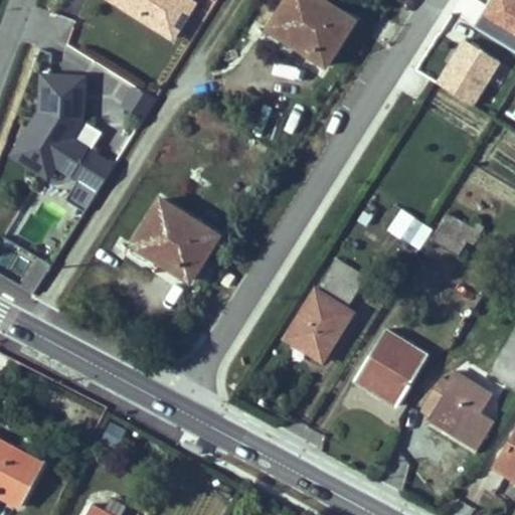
[(190,0),(112,0),(173,38),(195,3),(190,0)]
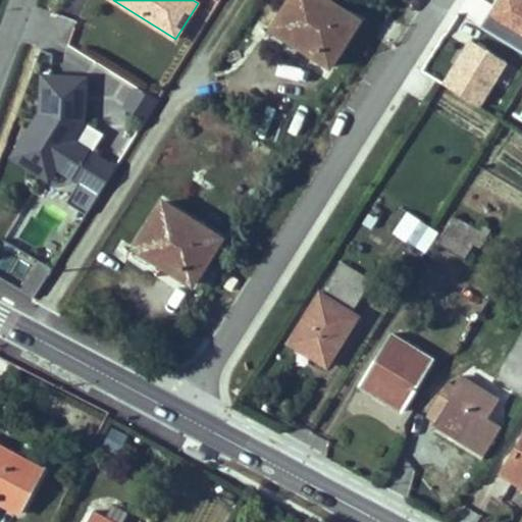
[(330,65),(360,19),(328,0),(291,0),(268,36),(285,46),(281,51),(294,58),(301,47),(330,65)]
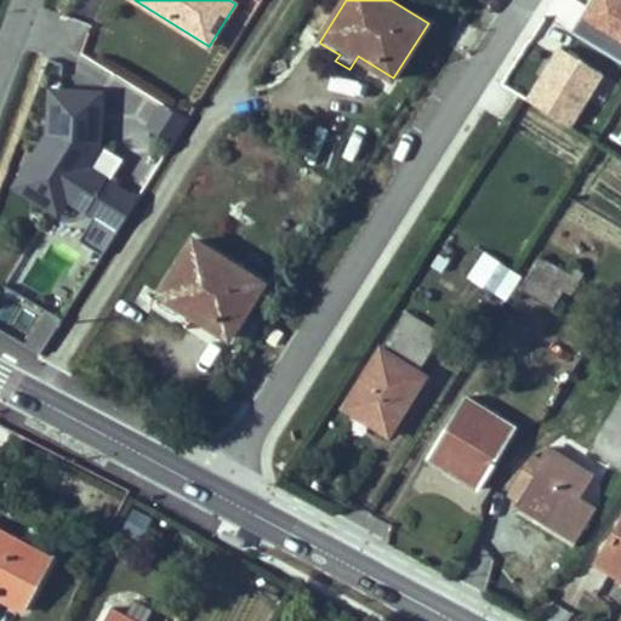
[(582,12),(570,32),(620,62),(620,0),(596,0),(587,16),(582,12)]
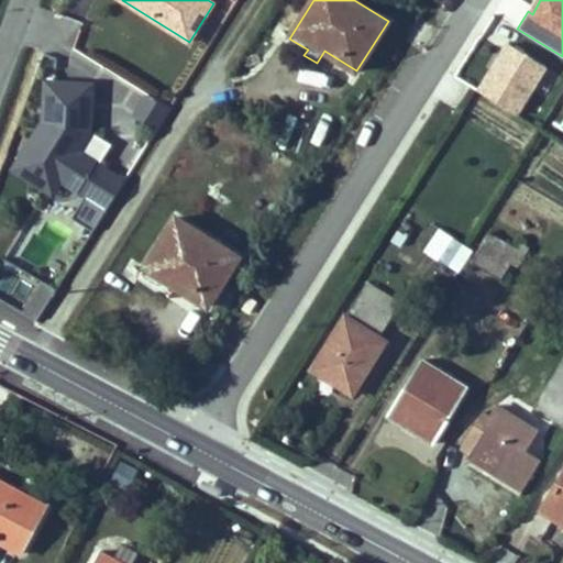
[(533,0),(528,11),(532,14),(540,0),(533,0)]
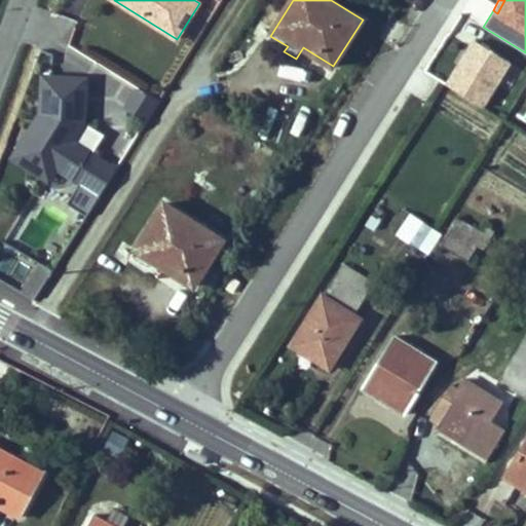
[(511,63),(475,41),(447,85),(483,107),(511,63)]
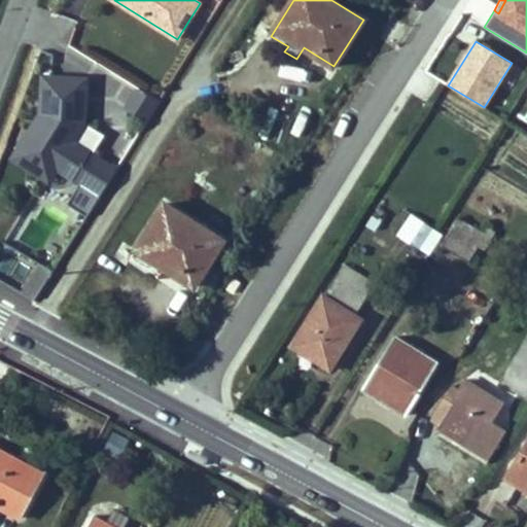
[(117,169),(76,142),(85,127),(88,78),(43,75),(41,114),(45,114),(45,117),(27,148),(60,169),(82,182),(86,185),(82,191),(78,189),(70,204),(89,215),(117,169)]
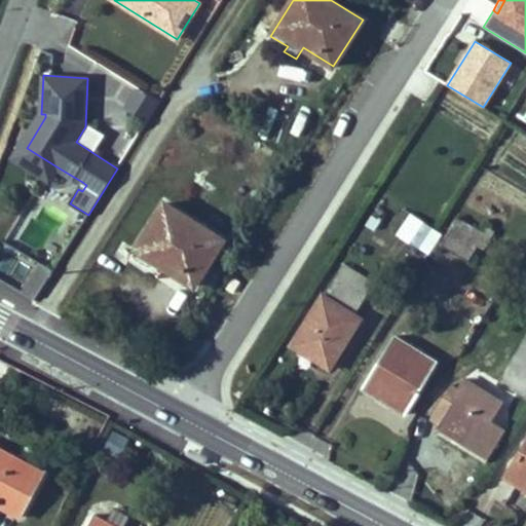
[(146,121),(158,102),(138,88),(125,109),(146,121)]
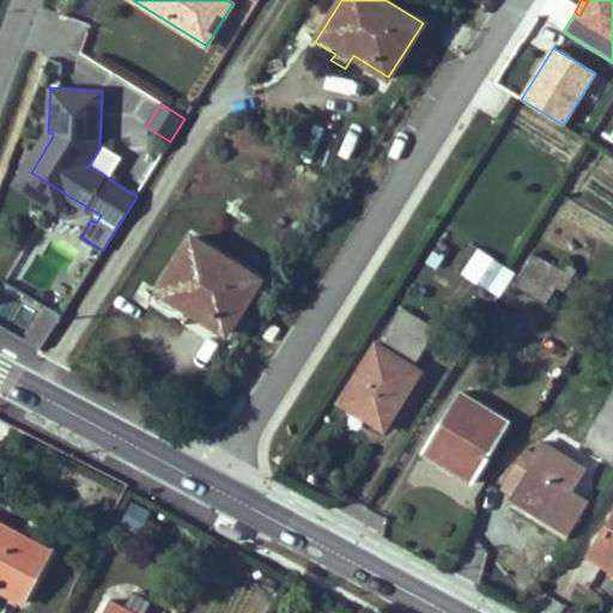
[(70,196),(31,173),(53,137),(53,133),(48,133),(17,184),(60,211),(70,196)]
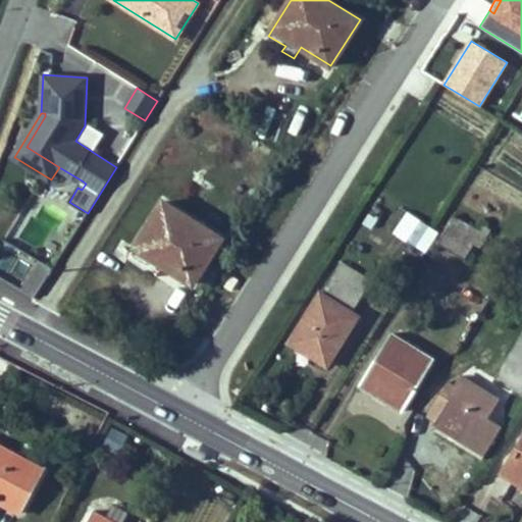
[(82,190),(86,184),(82,180),(77,188),(82,190)]
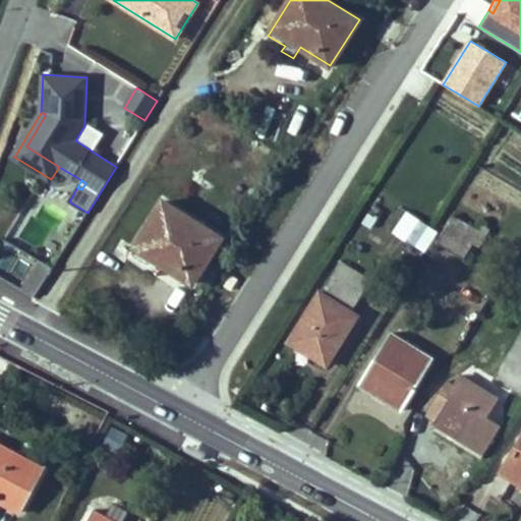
[(192,284),(222,237),(163,201),(130,253),(148,265),(145,270),(156,277),(163,265),(192,284)]
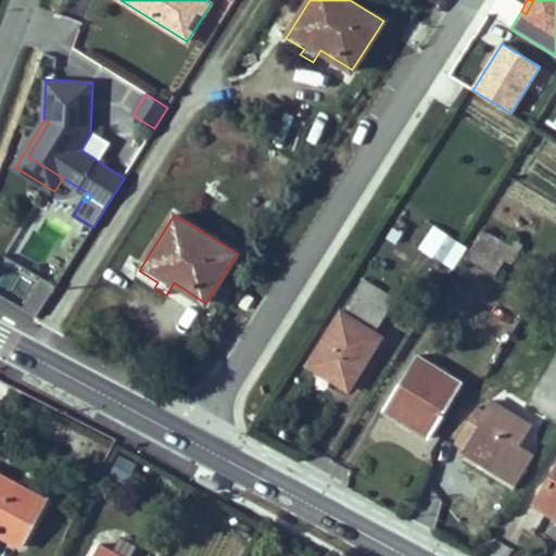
[(428,227),(417,253),(454,269),(466,244),(428,227)]
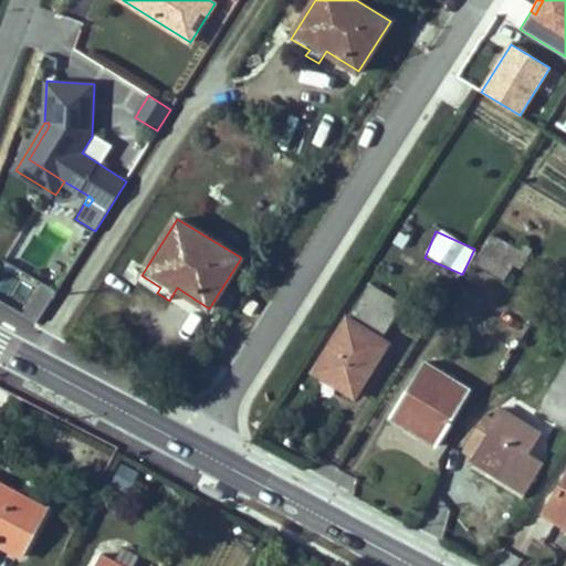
[(522,268),(528,255),(492,234),(474,264),(504,281),(514,263),(522,268)]
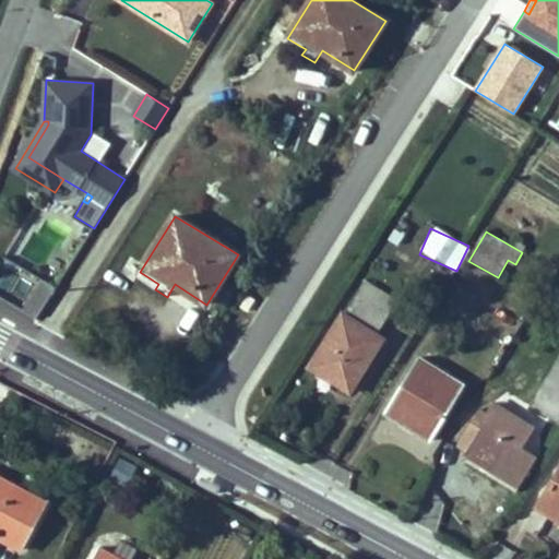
[(522,252),(525,247),(519,242),(514,248),(522,252)]
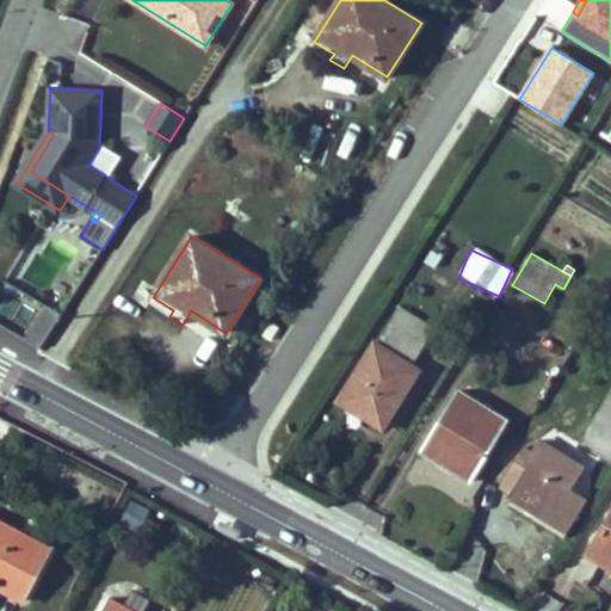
[(433,331),(399,309),(390,323),(424,345),(433,331)]
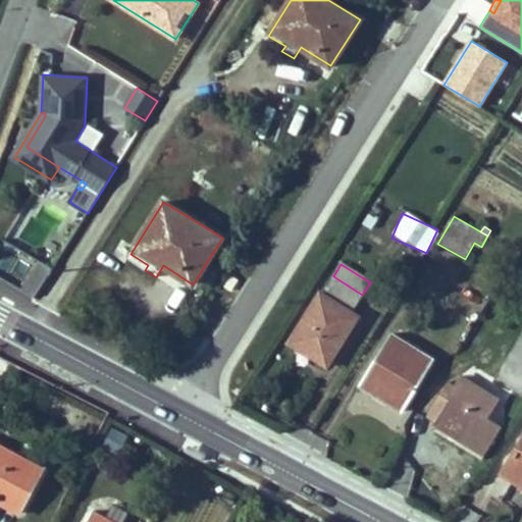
[(327,365),(358,316),(352,312),(362,295),(333,276),(322,295),(320,293),(291,343),(327,365)]
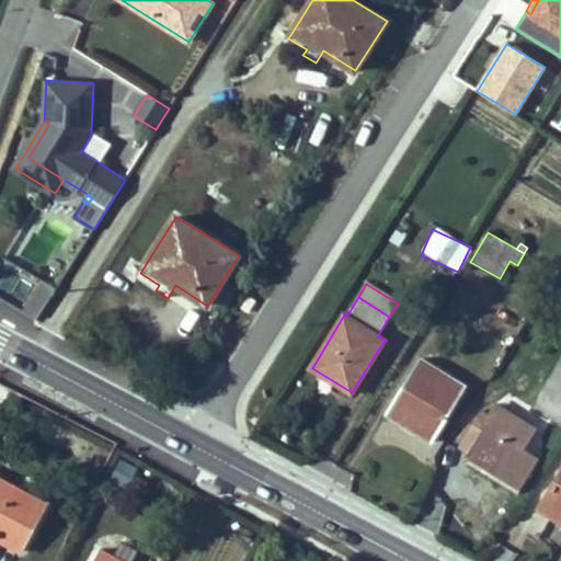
[(434,442),(467,387),(420,358),(387,413),(434,442)]
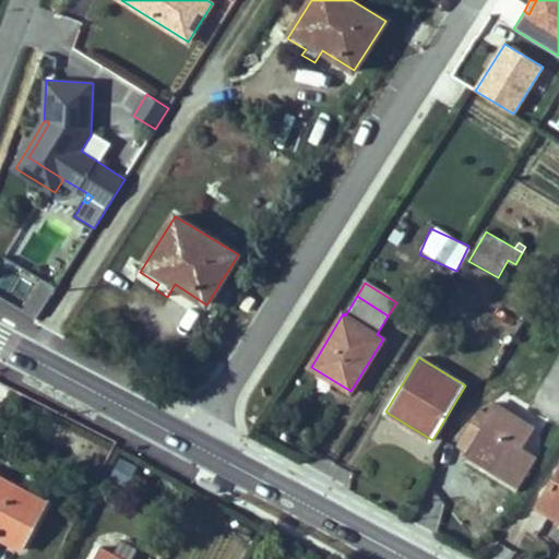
[(558,423),(558,419),(558,359),(532,406),(558,423)]
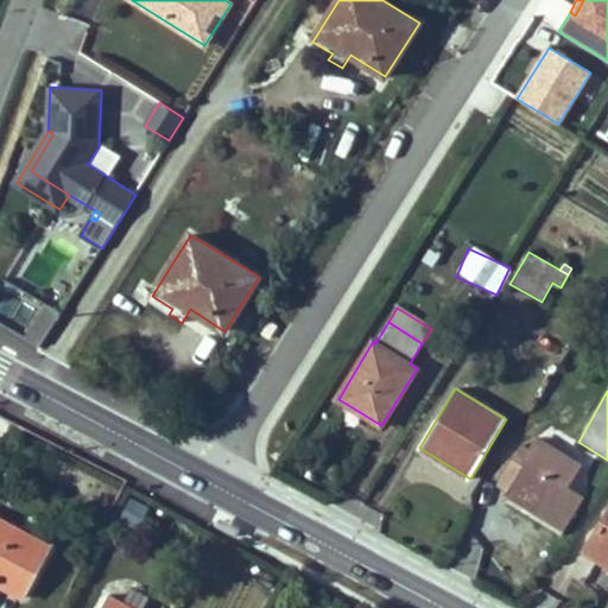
[(584,496),(569,487),(582,466),(536,438),(530,449),(523,444),(508,468),(519,474),(507,495),(564,530),(584,496)]
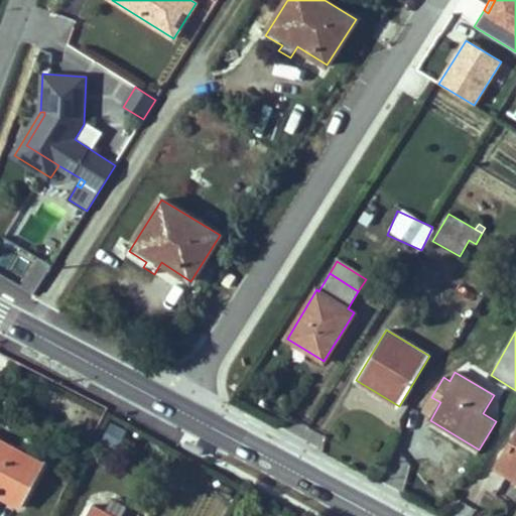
[(117,447),(125,430),(112,424),(104,440),(117,447)]
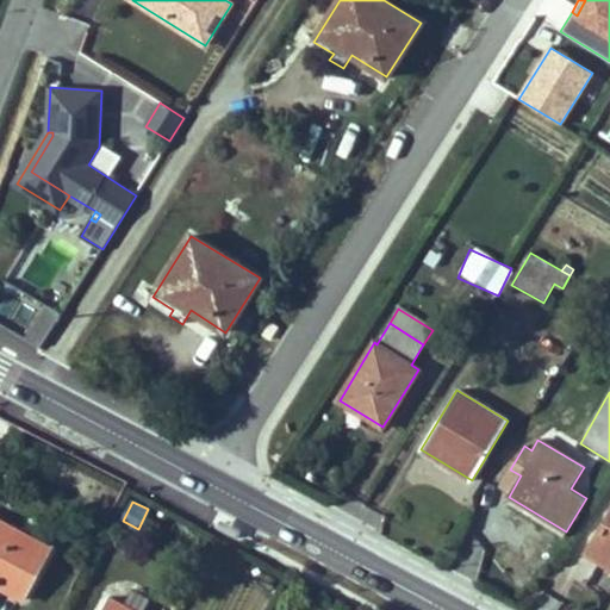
[(609,564),(609,517),(589,552),(609,564)]
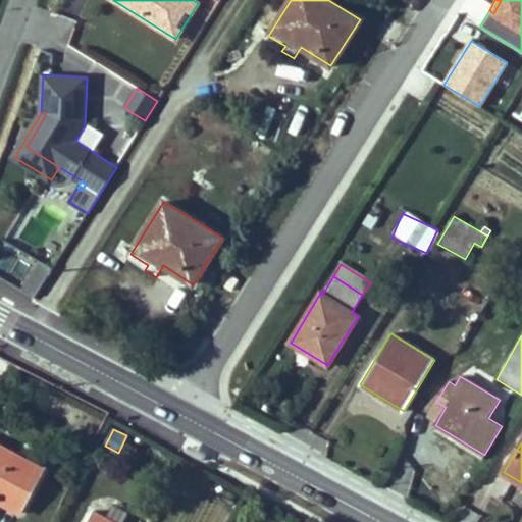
[(45,471),(0,447),(0,492),(8,498),(5,504),(21,513),(45,471)]
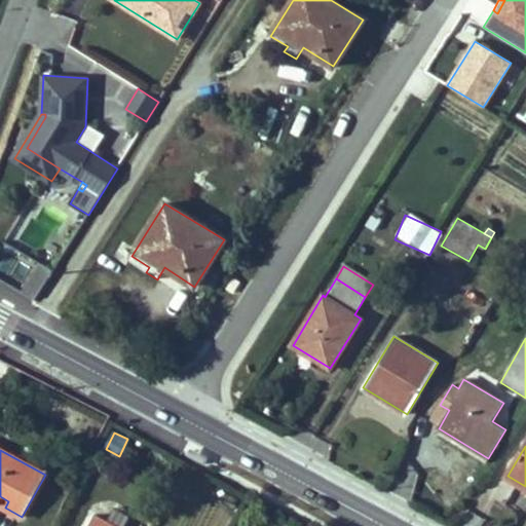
[(0,504),(5,508),(8,501),(0,496),(0,504)]
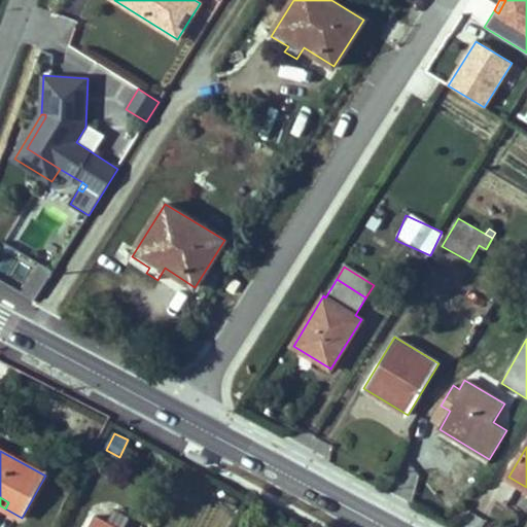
[(111,526),(93,517),(86,526),(111,526)]
